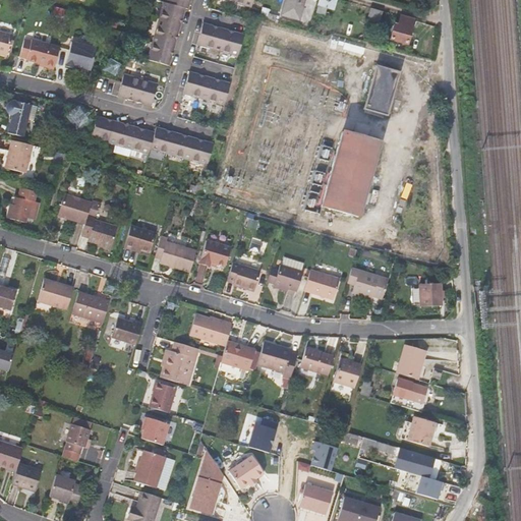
[(190,0),(166,0),(166,4),(163,3),(148,62),(170,67),(185,9),(188,10),(190,0)]
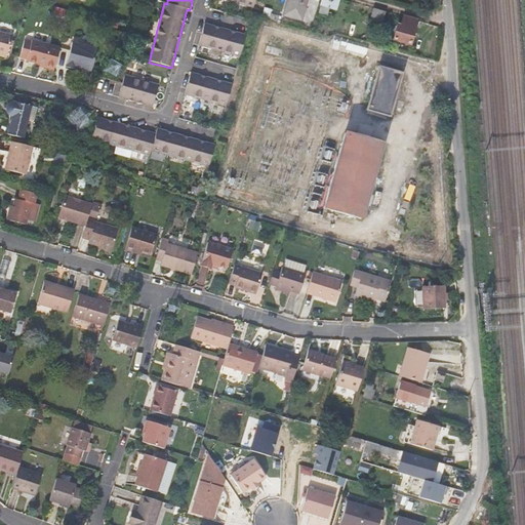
[(220,0),(253,9),(255,0),(220,0)]
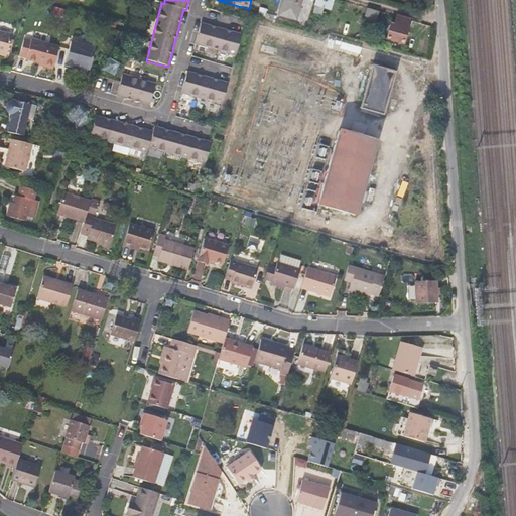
[(283,0),(279,15),(296,20),(300,0),(283,0)]
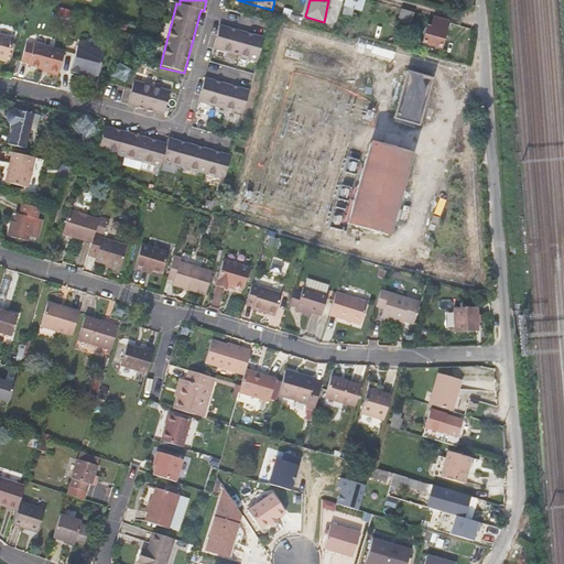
[(353,17),(355,9),(361,11),(365,0),(346,0),(343,13),(353,17)]
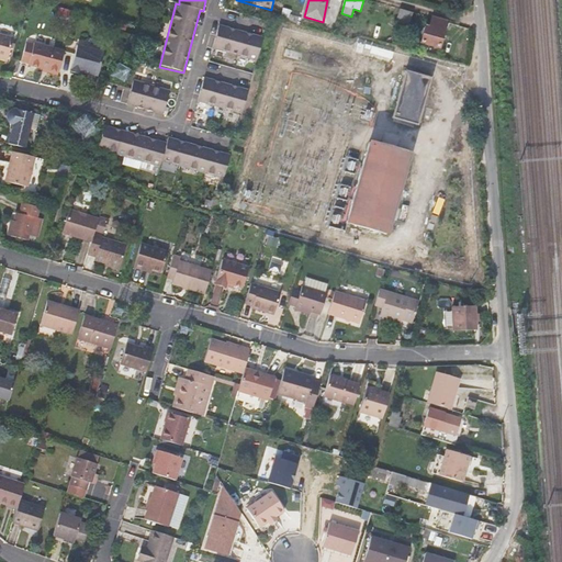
[(418,9),(406,6),(402,18),(415,21),(418,9)]
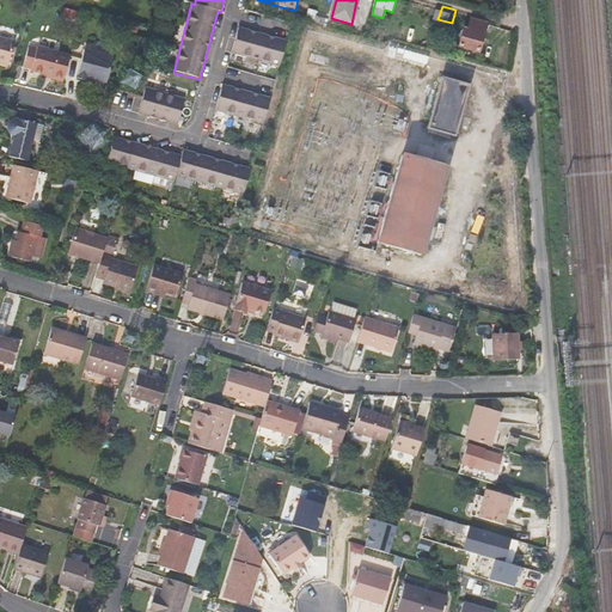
[(491,19),(477,16),(473,26),(469,24),(464,41),(483,46),(491,19)]
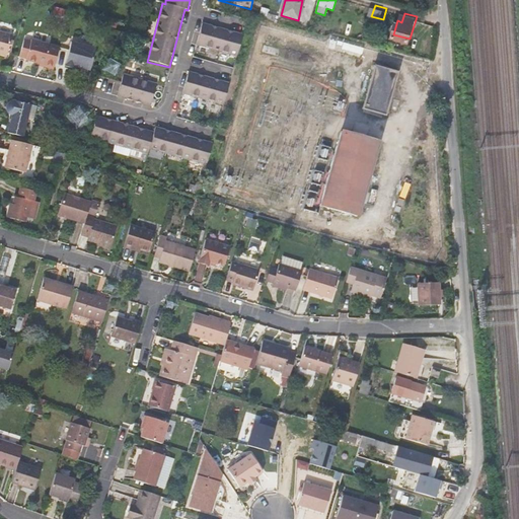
[(109,22),(99,19),(98,26),(107,29),(109,22)]
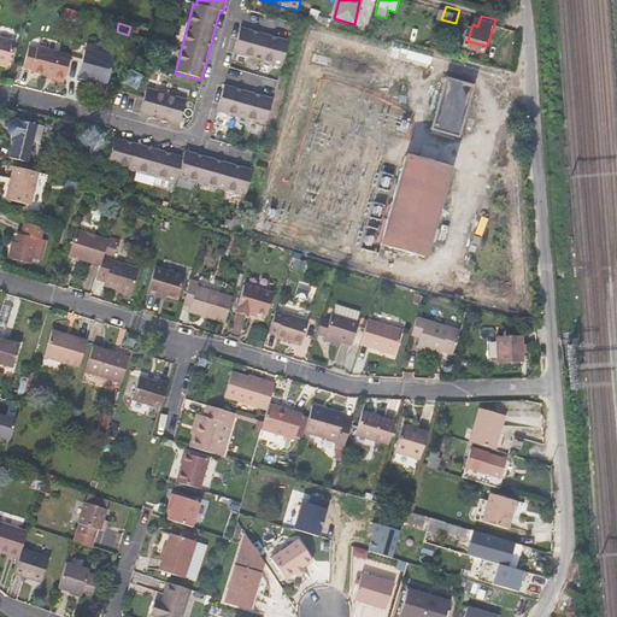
[(281,68),(288,42),(240,29),(233,54),(281,68)]
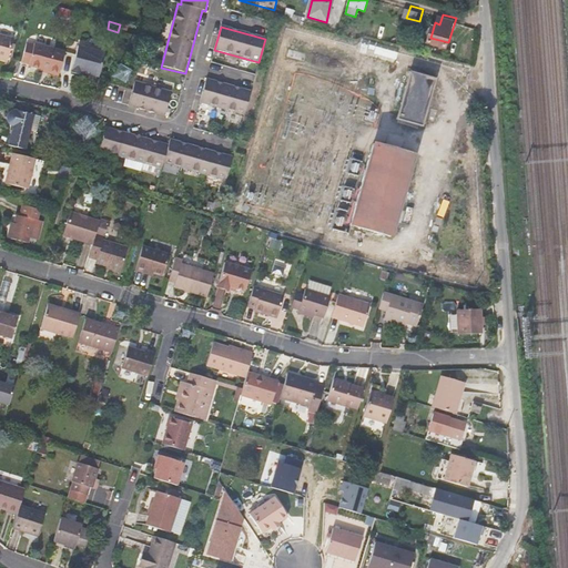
[(14,38),(0,33),(0,59),(9,62),(14,38)]
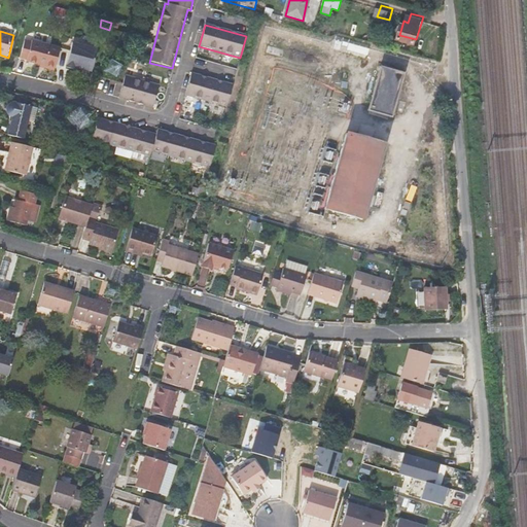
[(390,38),(383,36),(381,43),(388,45),(390,38)]
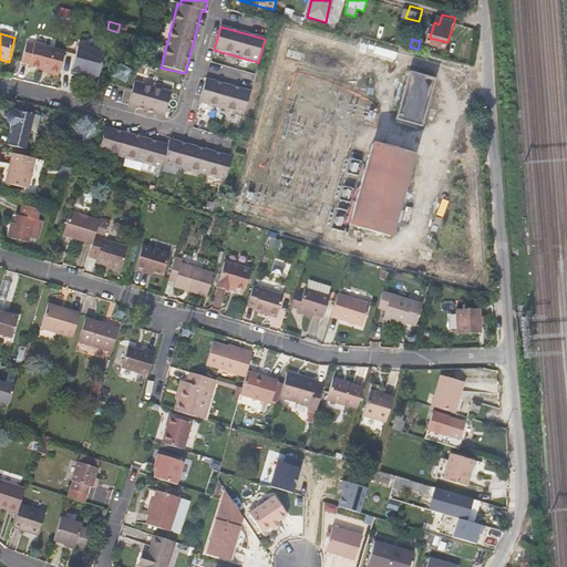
[(359,53),(395,60),(398,45),(362,40),(359,53)]
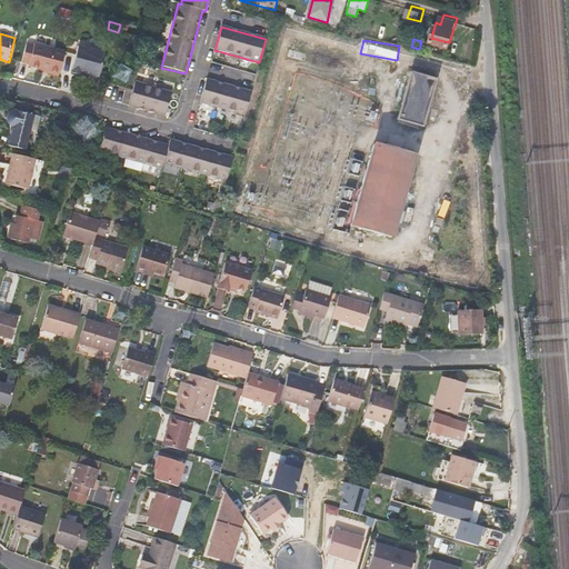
[(59,77),(66,52),(33,43),(33,46),(26,43),(20,63),(28,66),(28,67),(48,72),(48,73),(59,77)]
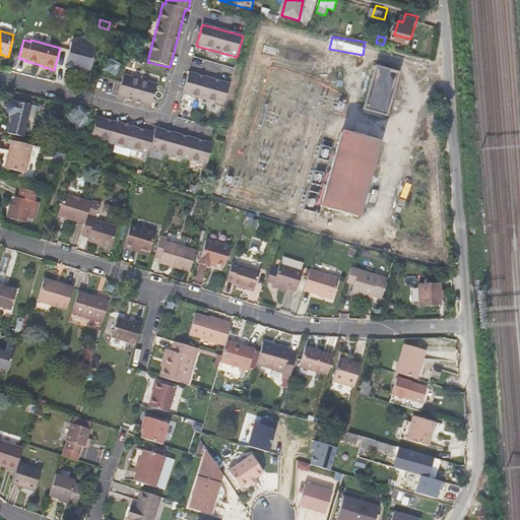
[(65,67),(73,69),(74,66),(79,68),(90,71),(95,49),(71,43),(65,67)]
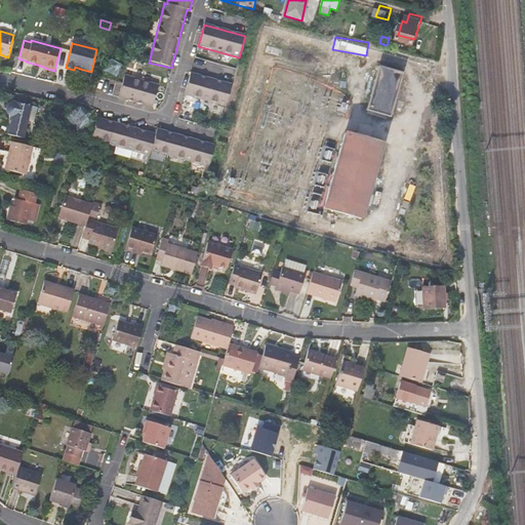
[(380,66),(369,108),(391,114),(403,72),(380,66)]
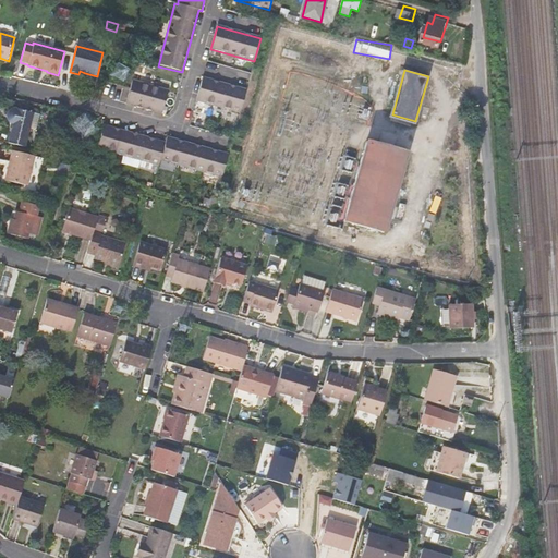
[(240,113),(246,91),(203,80),(196,102),(240,113)]
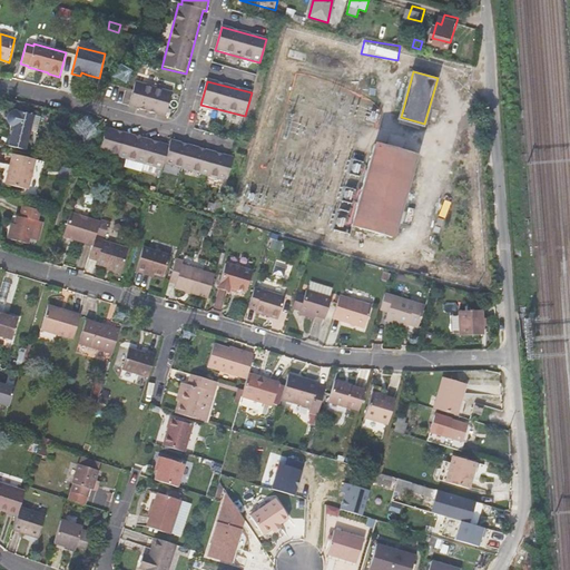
[(136,84),(131,97),(133,98),(133,102),(131,107),(166,117),(172,94),(136,84)]
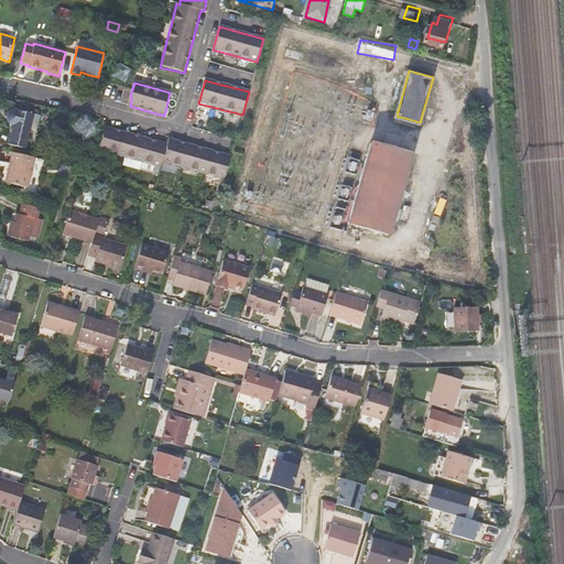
[(33,122),(40,123),(42,116),(21,111),(15,110),(13,110),(11,111),(9,114),(8,117),(9,120),(9,122),(12,125),(14,126),(10,145),(25,150),(31,129),(33,122)]
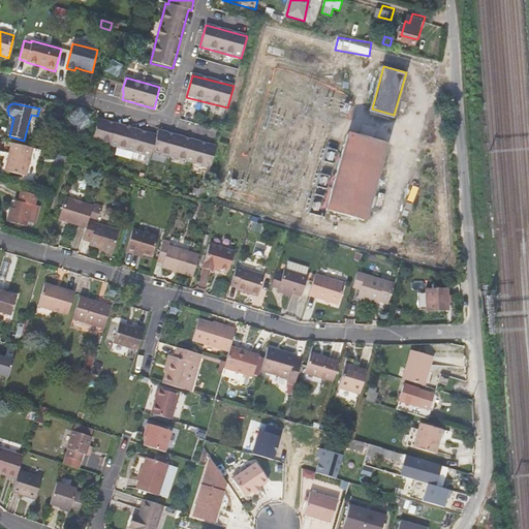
[(92,142),(110,147),(116,124),(98,119),(92,142)]
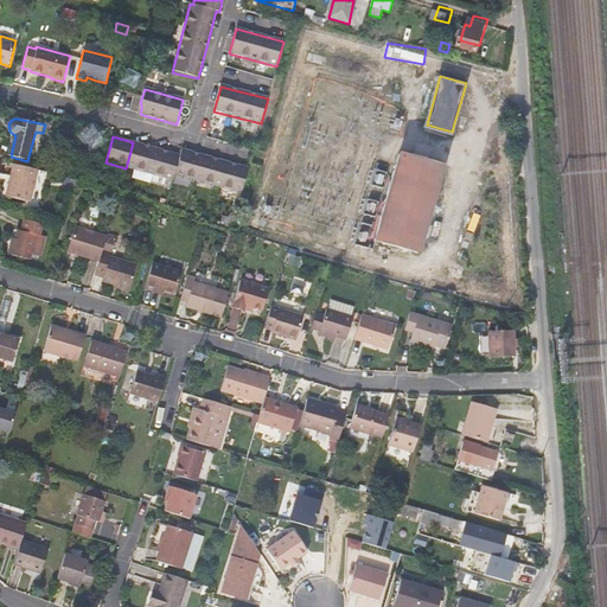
[(133,142),(126,168),(173,181),(176,176),(221,187),(218,197),(238,204),(241,193),(242,193),(249,168),(181,149),(180,155),(133,142)]
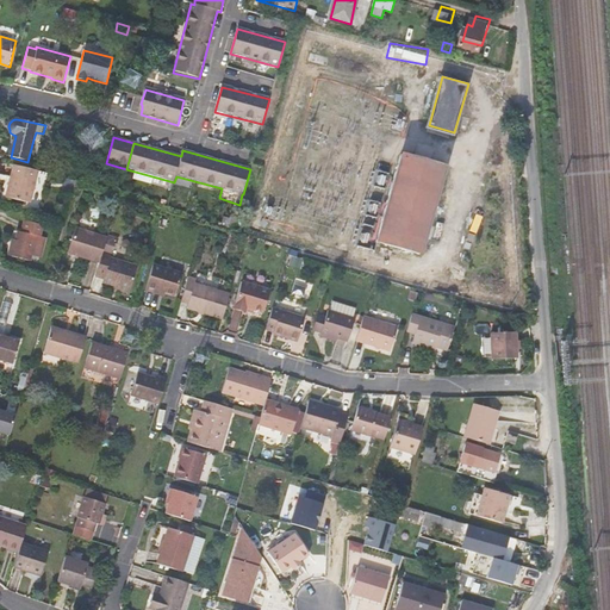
[(400,154),(375,242),(419,254),(443,167),(400,154)]
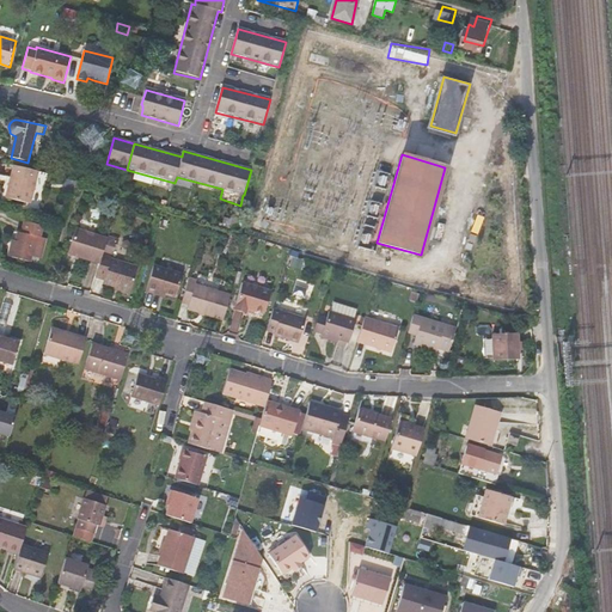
[(40,172),(14,165),(7,197),(31,203),(40,172)]
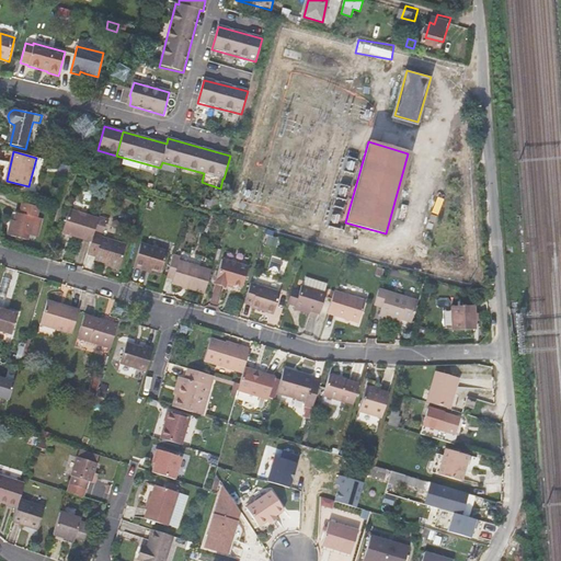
[(61,163),(64,153),(55,152),(53,161),(61,163)]
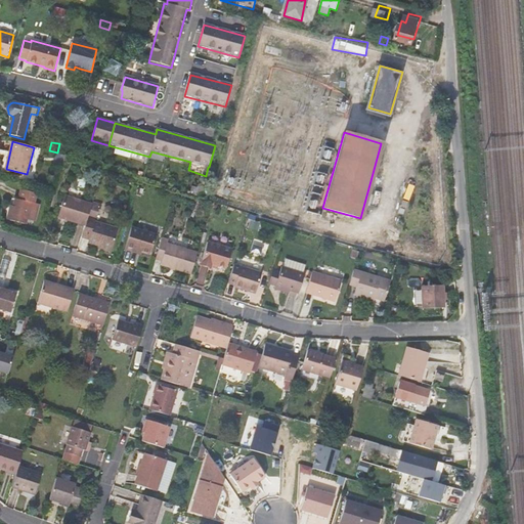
[(66,156),(55,154),(53,165),(61,167),(62,166),(64,158),(66,156)]
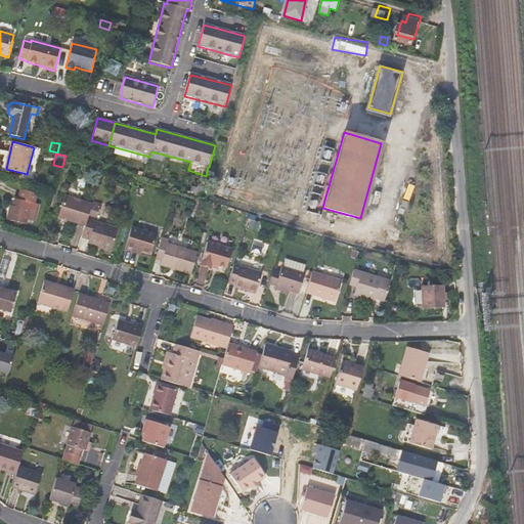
[(71,157),(66,156),(64,158),(62,166),(68,167),(71,157)]
